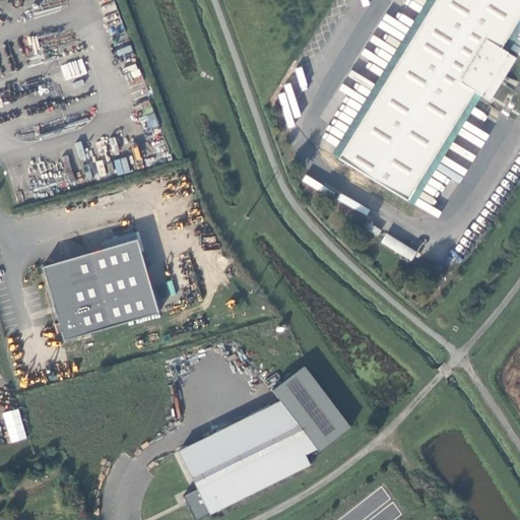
[(519,0),(432,0),(337,158),(406,201),(473,91),(489,101),(515,58),(500,49),(519,15),(519,0)]
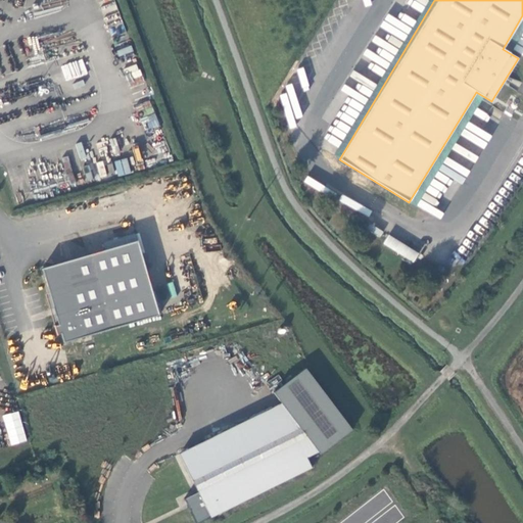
[(61,66),(66,81),(87,74),(82,58),(61,66)]
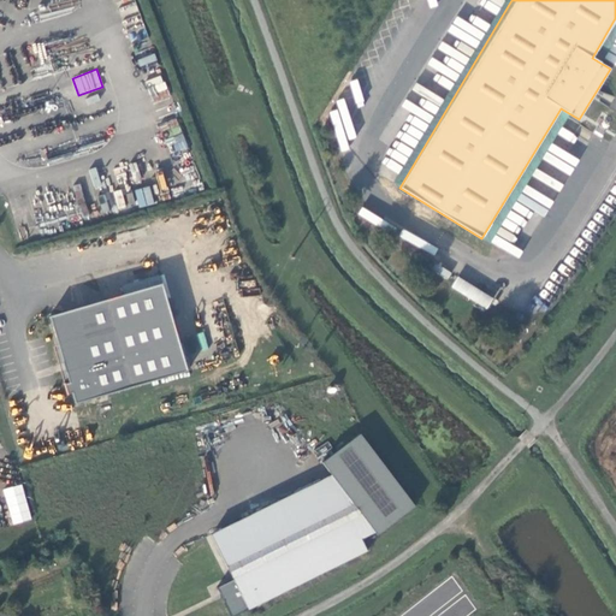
[(75,403),(188,371),(163,284),(161,284),(159,274),(131,283),(134,292),(49,317),(58,345),(69,383),(64,384),(67,395),(71,394),(75,403)]
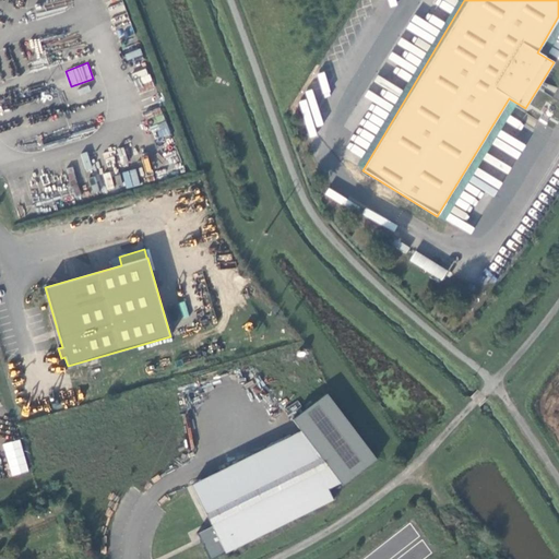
[(436,264),(415,251),(409,260),(430,273),(436,264)]
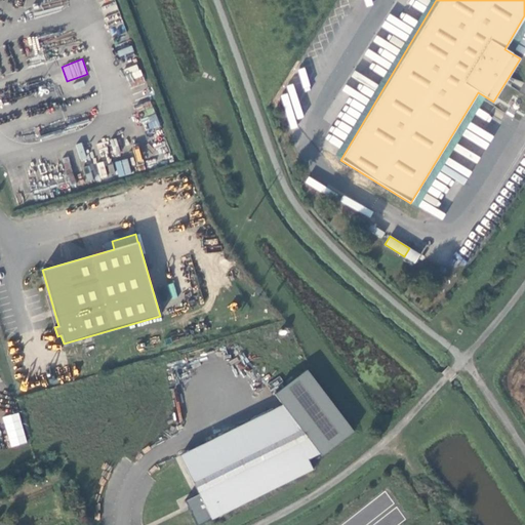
[(416,252),(409,248),(404,256),(411,260),(416,252)]
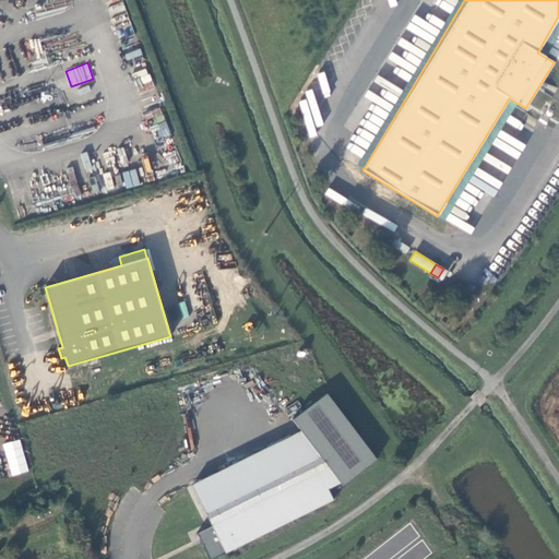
[(447,271),(443,269),(438,277),(441,280),(447,271)]
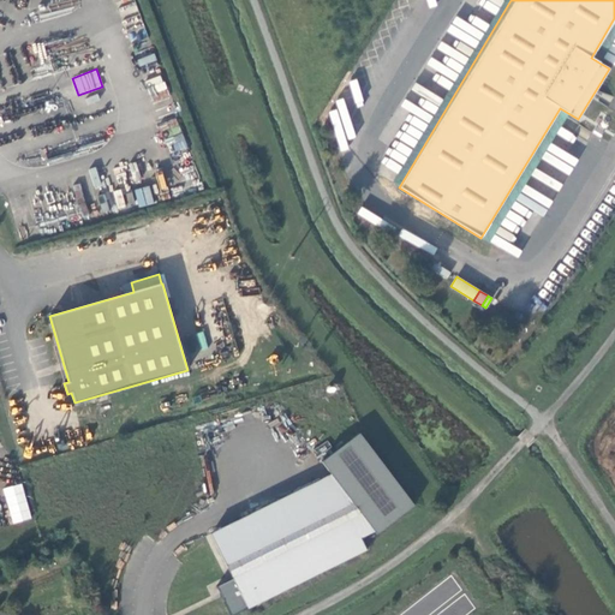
[(69,382),(58,345),(53,346),(64,383),(69,382)]
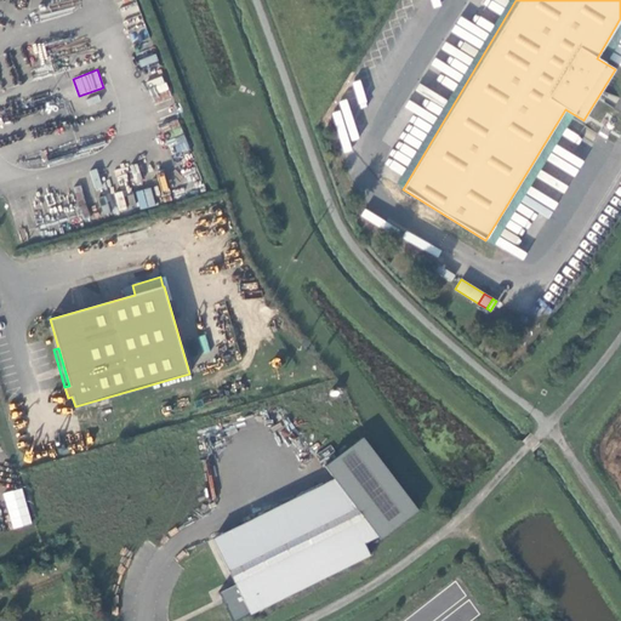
[(364,541),(376,535),(379,539),(417,510),(362,437),(324,466),(334,479),(212,539),(234,584),(218,591),(233,620),(370,553),(364,541)]
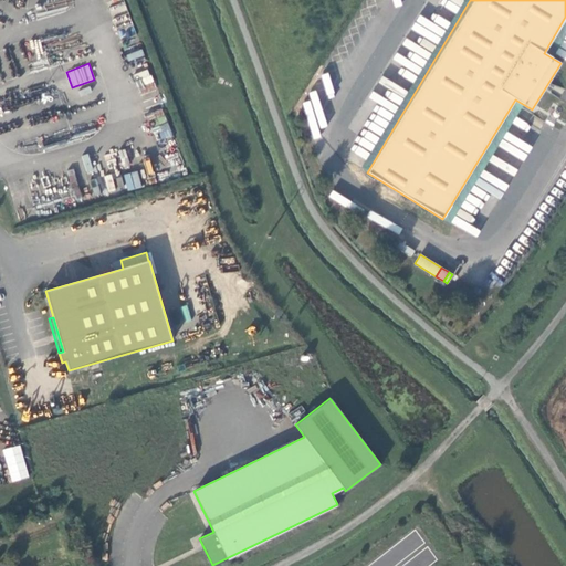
[(3,449),(12,482),(29,478),(20,444),(3,449)]
